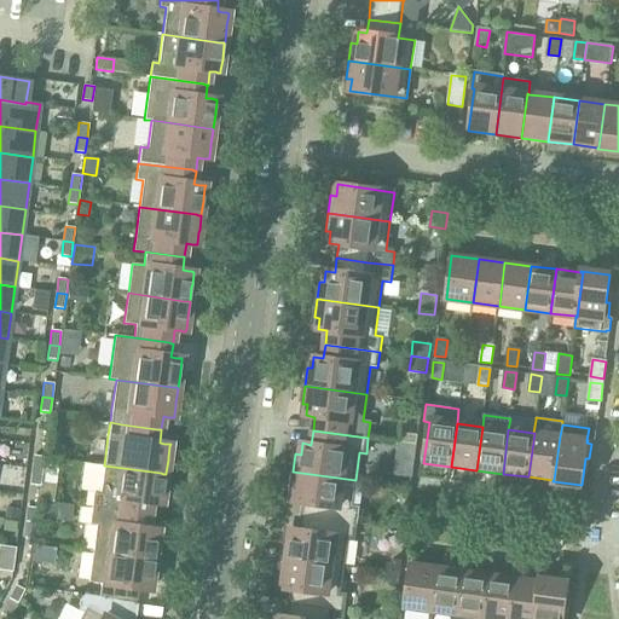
[(416,445),(417,435),(403,434),(401,443),(416,445)]
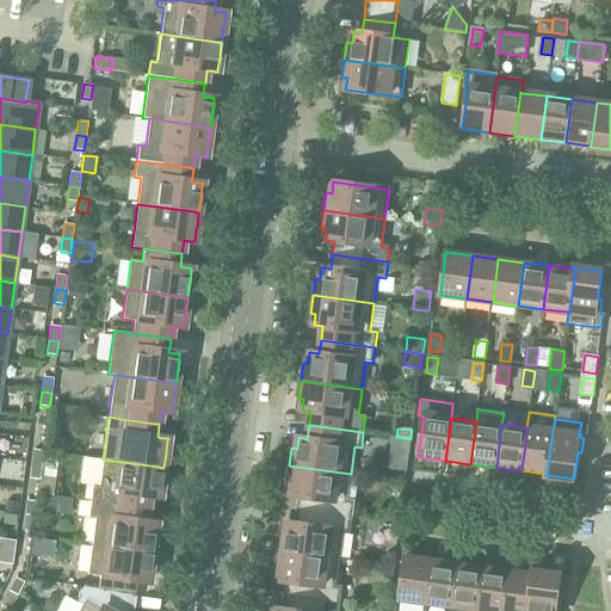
[(393,438),(390,452),(408,455),(411,440),(393,438)]
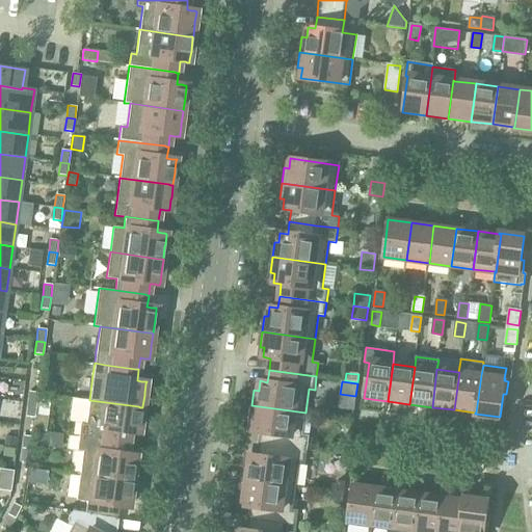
[(29,392),(28,404),(36,405),(37,393),(29,392)]
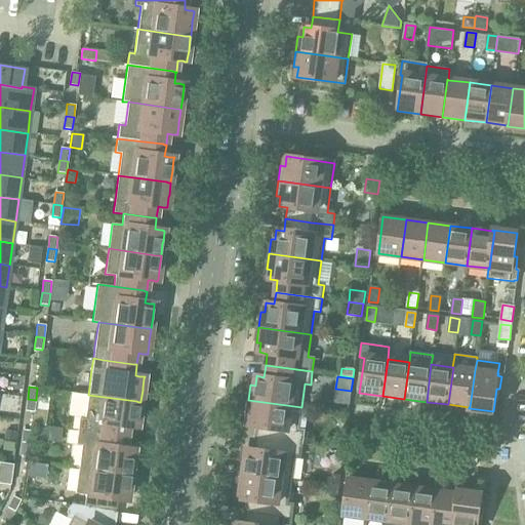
[(79,416),(78,431),(123,437),(125,437),(126,437),(127,437),(128,426),(133,427),(135,427),(137,428),(137,426),(138,416),(139,414),(140,403),(140,402),(138,402),(136,401),(88,395),(85,417),(79,416)]
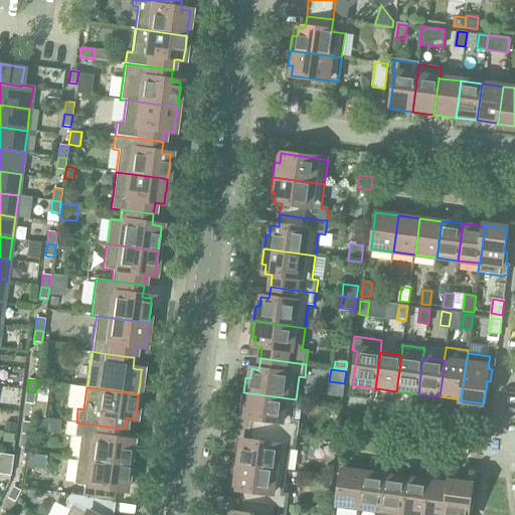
[(33,402),(35,392),(27,391),(25,402),(33,404),(33,402)]
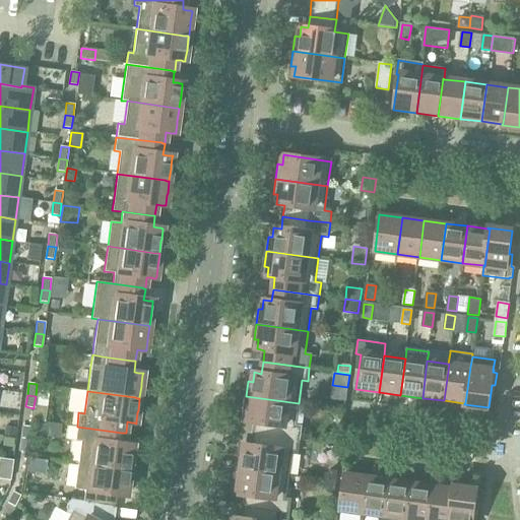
[(299,403),(246,396),(244,411),(249,412),(247,421),(255,423),(253,434),(300,440),(301,429),(295,428),(299,403)]
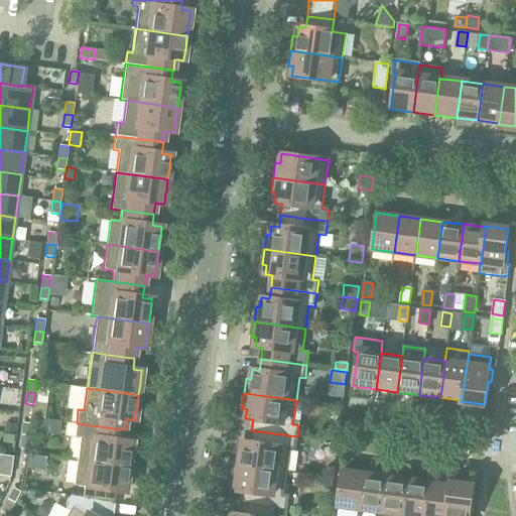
[(33,405),(31,417),(44,419),(46,405),(33,403),(33,405)]
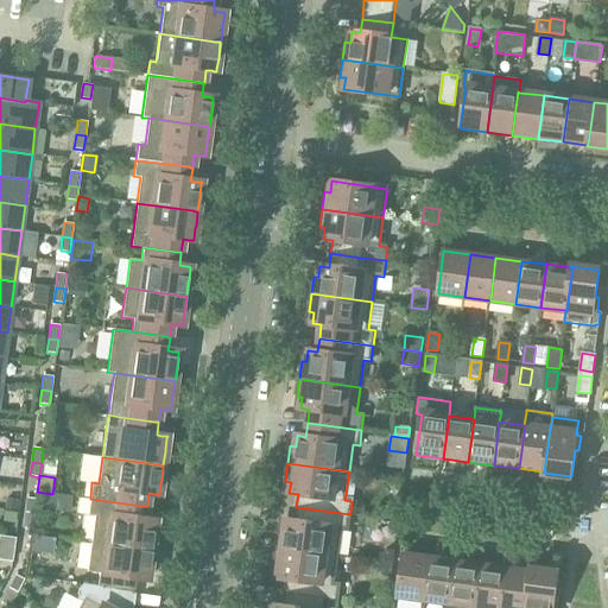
[(52,495),(40,494),(38,510),(51,511),(52,495)]
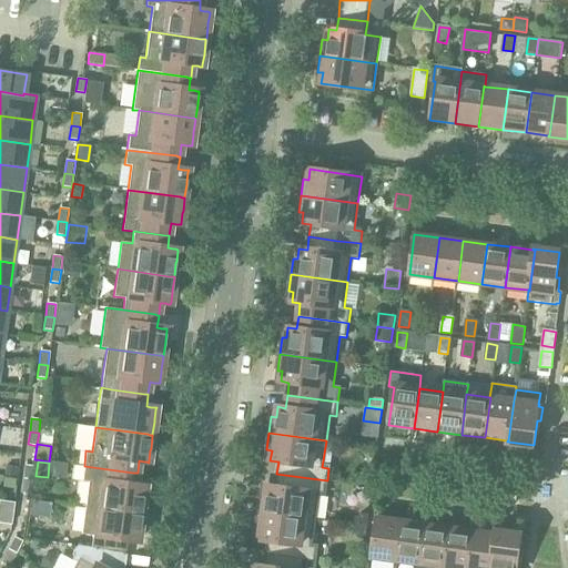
[(6,466),(3,475),(14,476),(16,467),(6,466)]
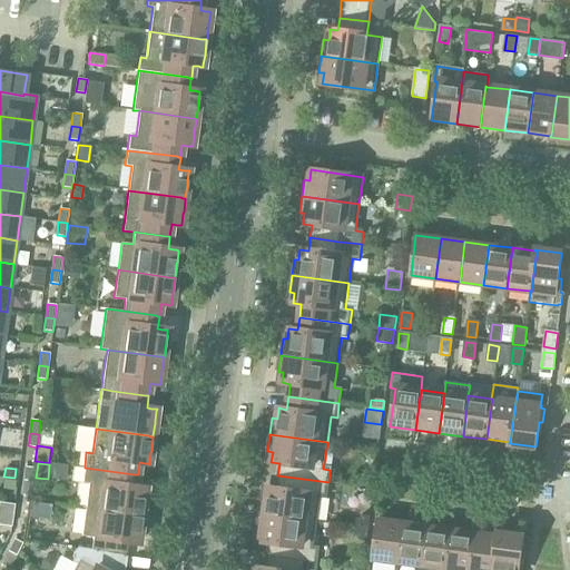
[(25,468),(23,480),(32,481),(33,469),(25,468)]
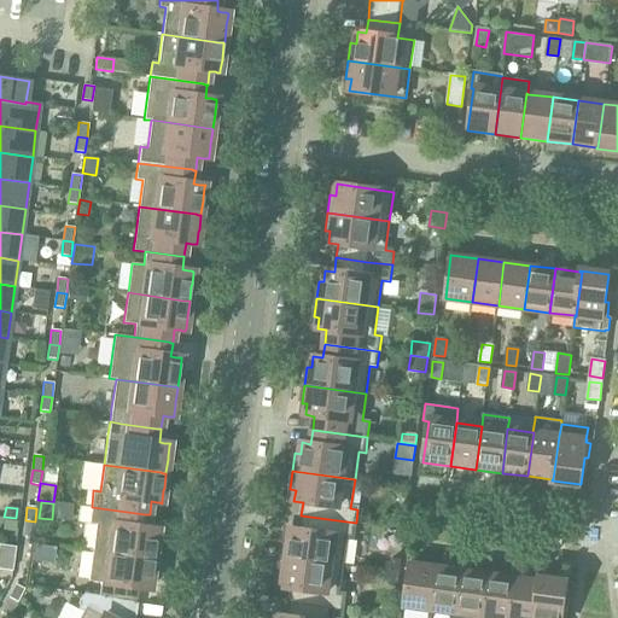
[(92,507),(89,523),(97,524),(93,551),(149,559),(152,559),(155,559),(155,558),(156,544),(157,542),(158,532),(158,530),(156,529),(153,529),(147,529),(149,516),(149,514),(147,514),(145,514),(92,507)]
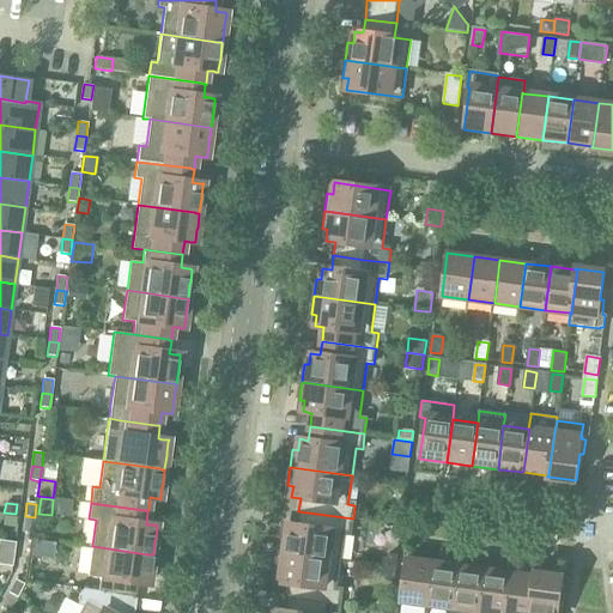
[(340,560),(344,534),(351,534),(353,519),(298,511),(297,526),(287,525),(286,535),(281,535),(279,553),(340,560)]
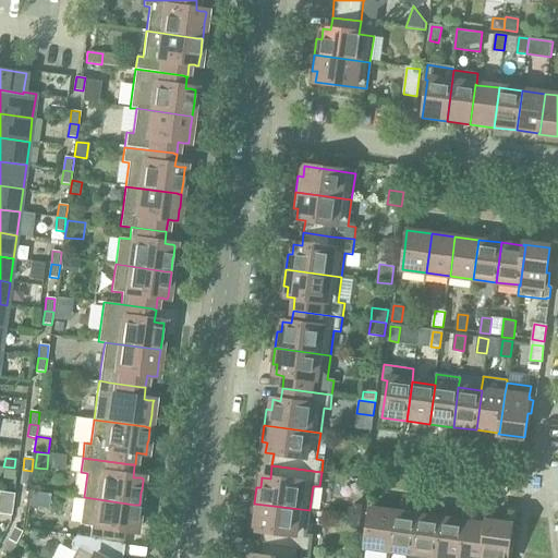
[(352,465),(351,474),(365,476),(366,466),(352,465)]
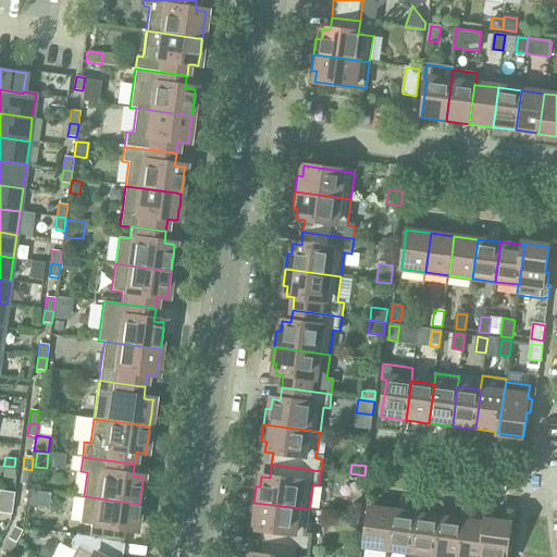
[(3,468),(2,477),(13,478),(14,469),(3,468)]
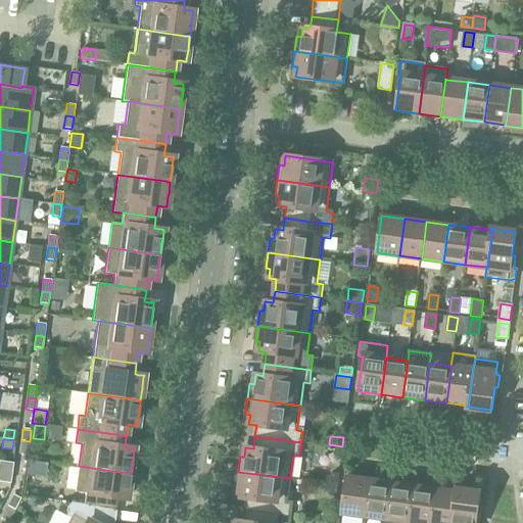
[(28,454),(30,441),(21,440),(19,453),(28,454)]
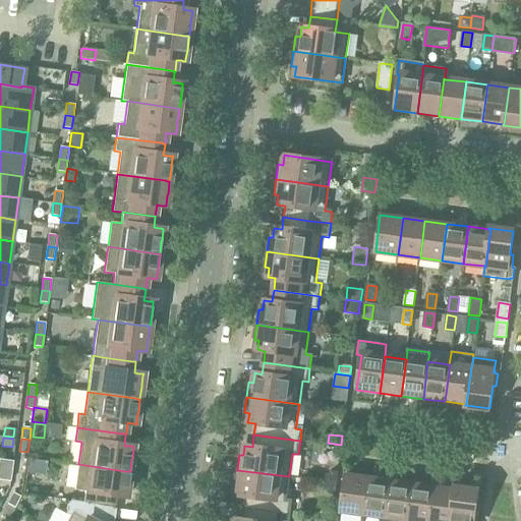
[(0,478),(8,480),(11,462),(0,460),(0,478)]
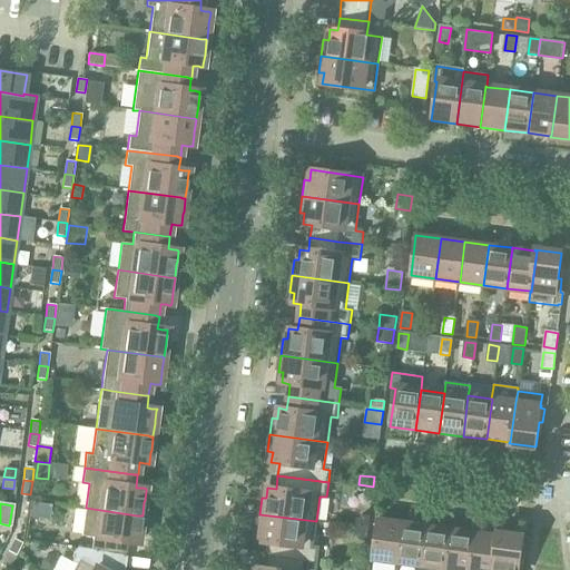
[(86,508),(81,536),(92,538),(91,549),(124,553),(125,541),(134,542),(136,543),(138,543),(139,541),(140,531),(140,530),(143,517),(143,516),(140,516),(137,516),(86,508)]
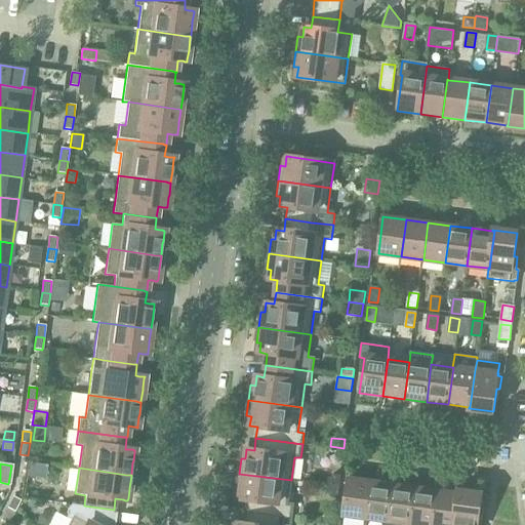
[(247,499),(246,512),(273,516),(293,518),(294,506),(288,505),(291,480),(239,474),(237,488),(241,489),(240,498),(247,499)]
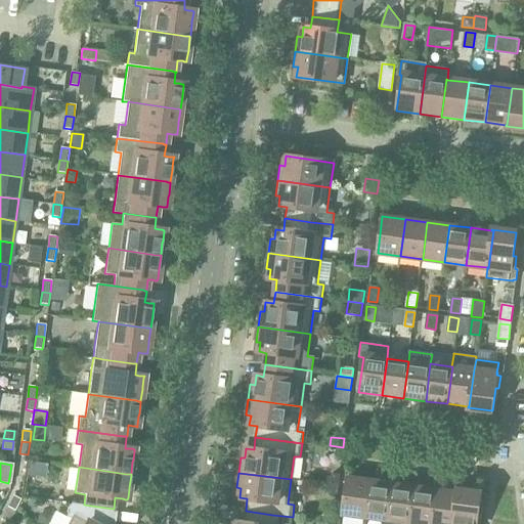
[(333,474),(328,478),(326,484),(338,486),(339,475),(333,474)]
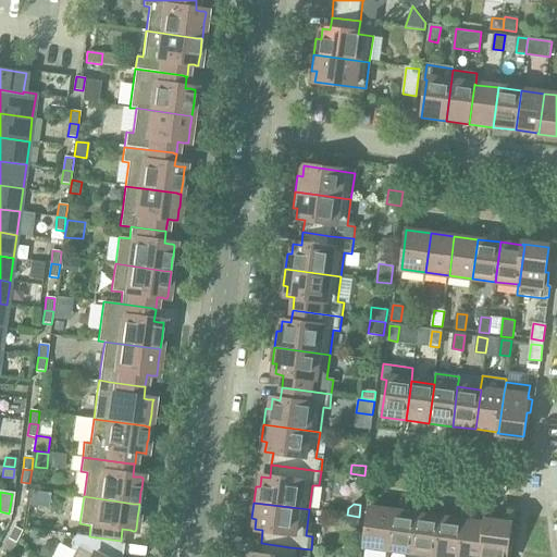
[(388,549),(394,510),(369,506),(363,546),(388,549)]
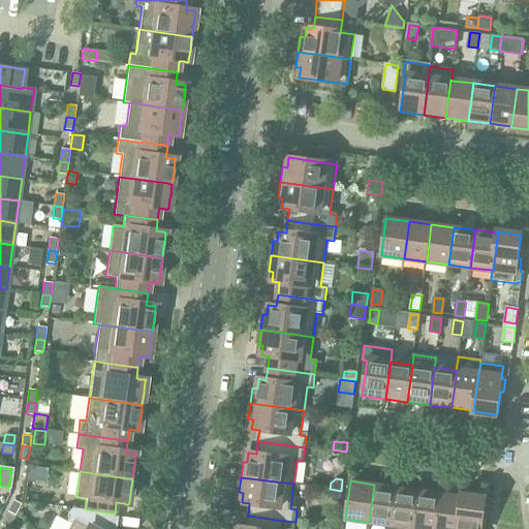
[(396,487),(374,485),(369,522),(391,525),(396,487)]
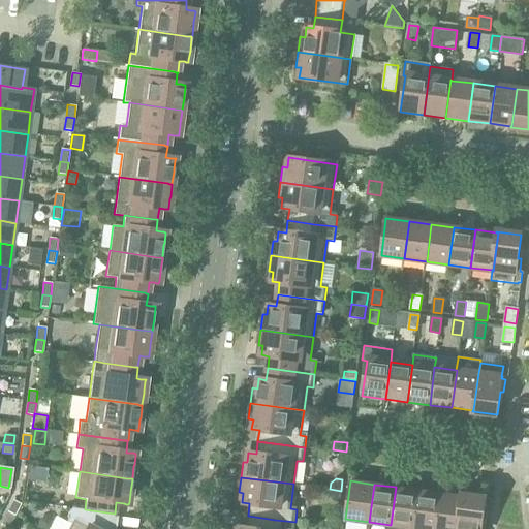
[(417,490),(396,487),(391,525),(413,527),(417,490)]
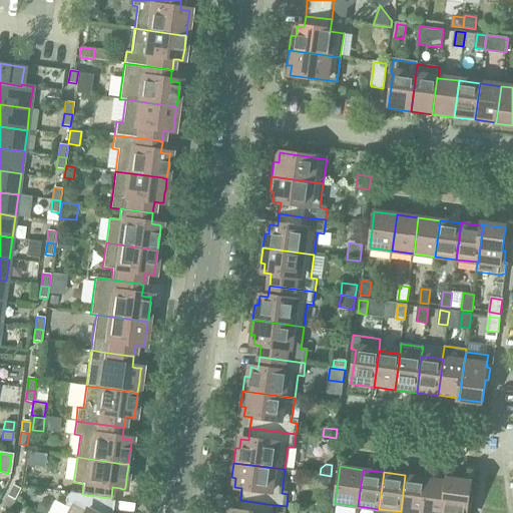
[(331,476),(320,474),(319,481),(323,486),(330,487),(331,476)]
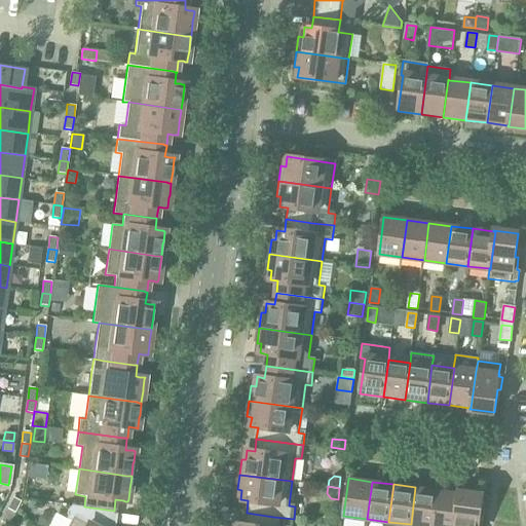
[(433,525),(438,490),(415,487),(411,524),(421,525),(433,525)]
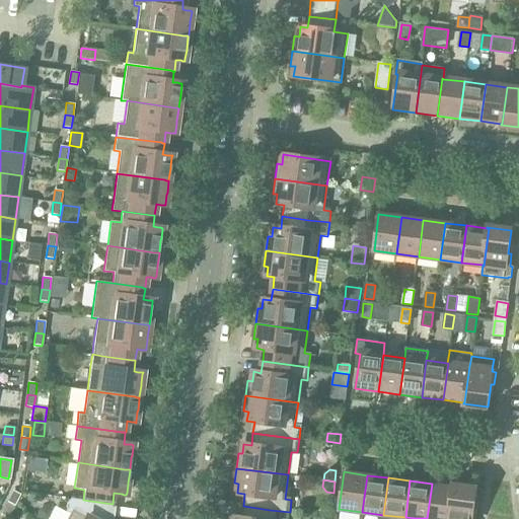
[(432,484),(427,518),(448,518),(453,487),(452,487),(432,484)]
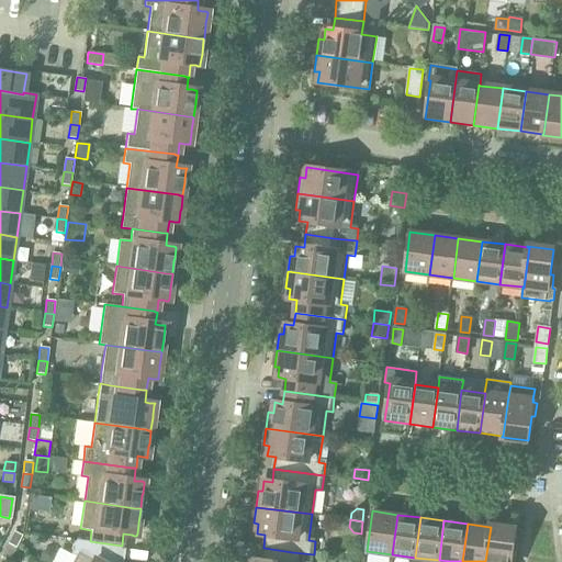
[(491,527),(485,561),(515,561),(516,554),(513,554),(516,529),(490,526),(490,527),(491,527)]
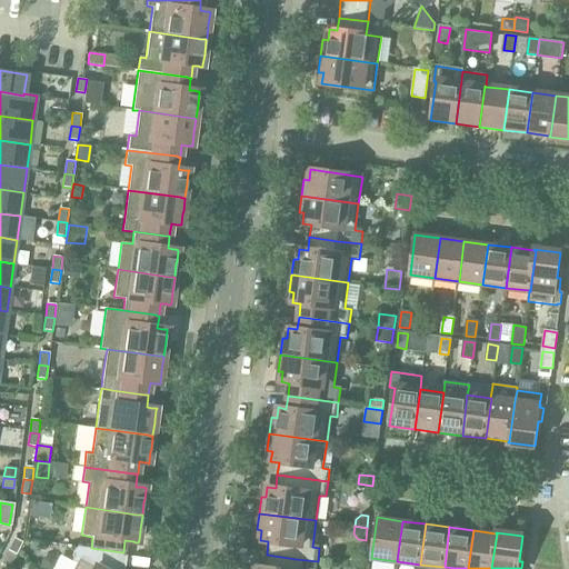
[(15,539),(8,550),(16,555),(22,542),(15,539)]
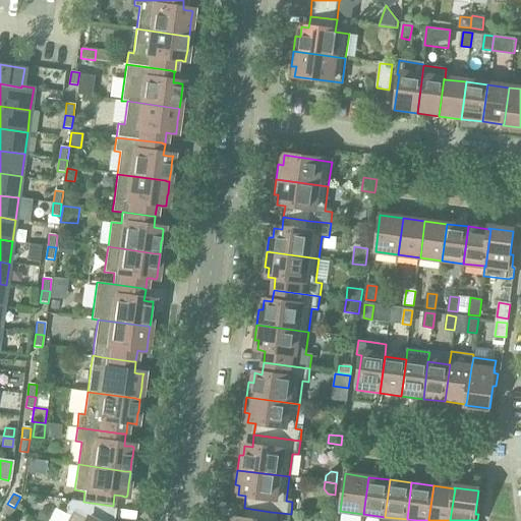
[(70,515),(66,520),(110,520),(113,506),(83,502),(67,500),(65,514),(70,515)]
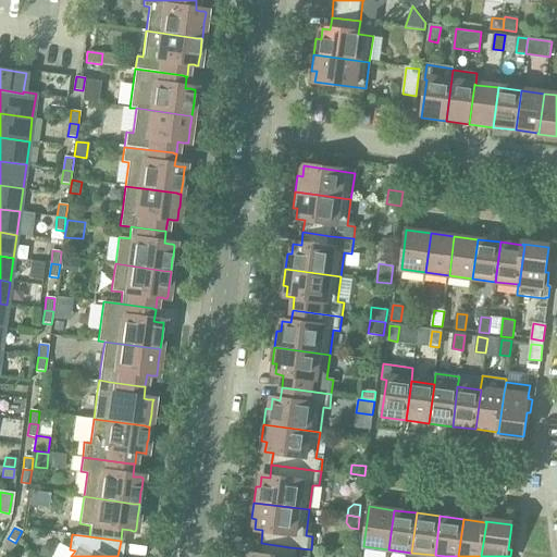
[(10,555),(15,543),(8,539),(2,551),(10,555)]
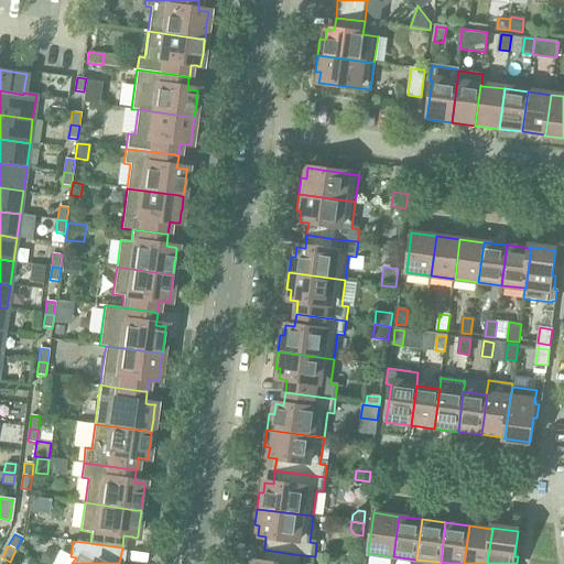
[(313,563),(315,556),(293,554),(264,550),(262,563),(253,562),(253,563),(313,563)]
